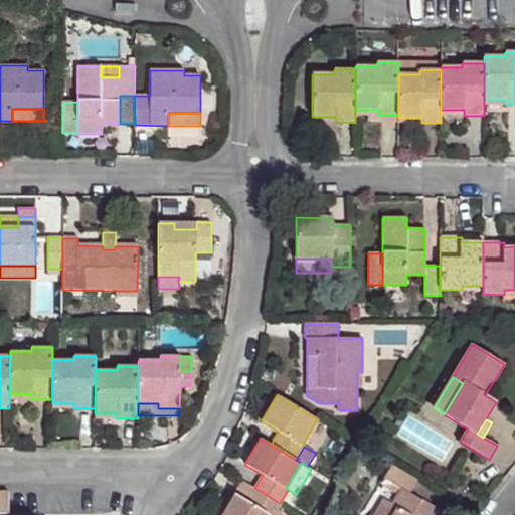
[(384,500),(374,514),(440,514),(442,512),(410,493),(417,481),(392,465),(383,479),(401,490),(392,505),(384,500)]
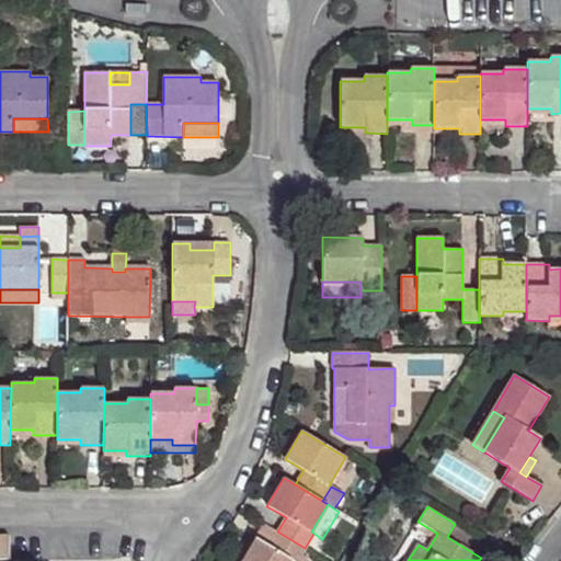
[(300,556),(305,548),(277,531),(264,524),(253,541),(260,546),(250,560),(305,560),(307,559),(300,556)]
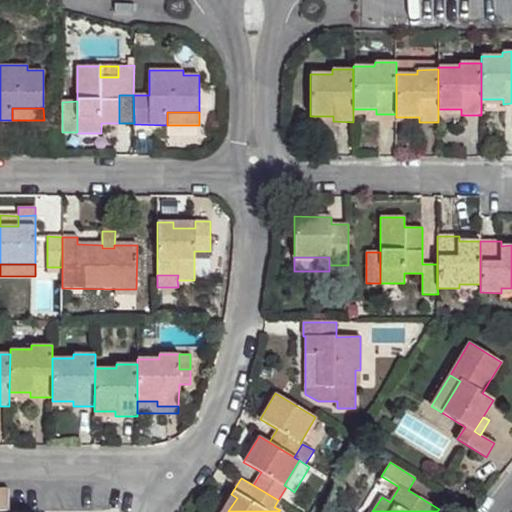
[(8,489),(0,489),(0,511),(9,511),(8,489)]
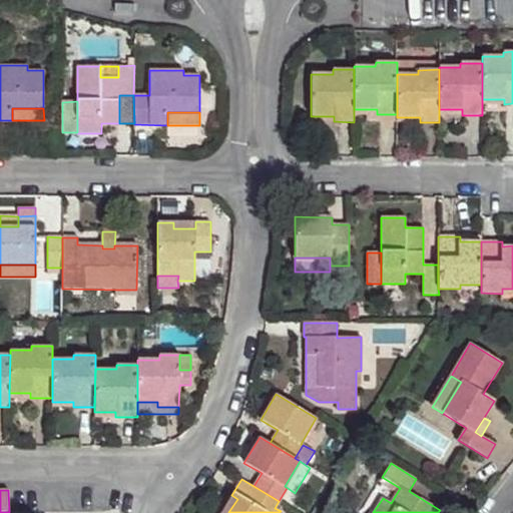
[(231,495),(220,512),(228,512),(237,499),(231,495)]
